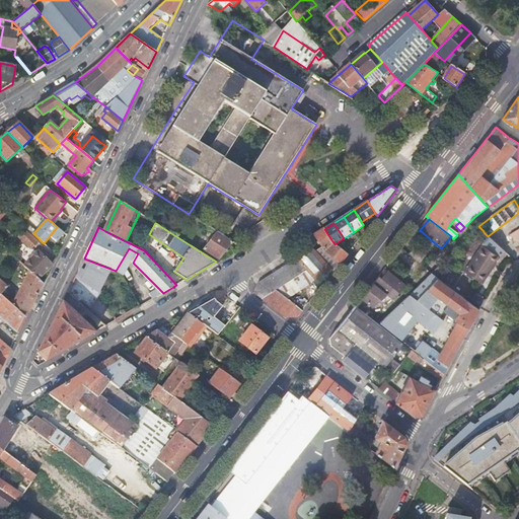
[(335,244),(324,229),(314,235),(324,249),(315,251),(307,243),(292,256),(295,260),(314,281),(316,283),(330,271),(332,272),(347,253),(335,244)]
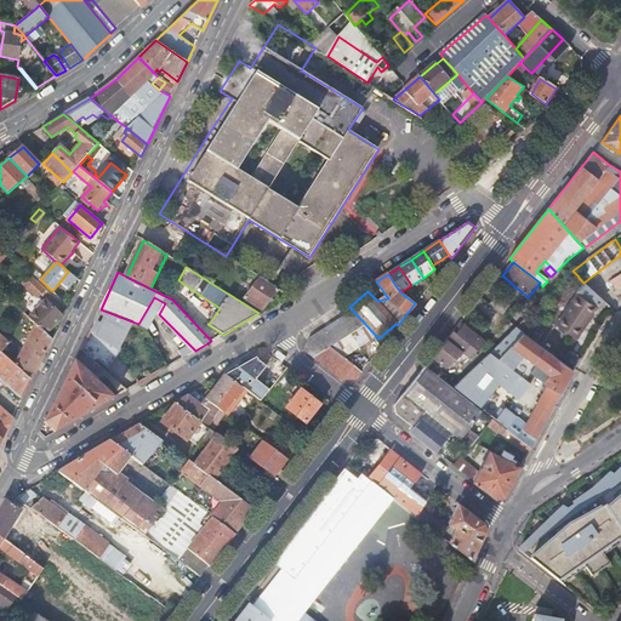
[(45,290),(32,275),(23,284),(39,298),(45,290)]
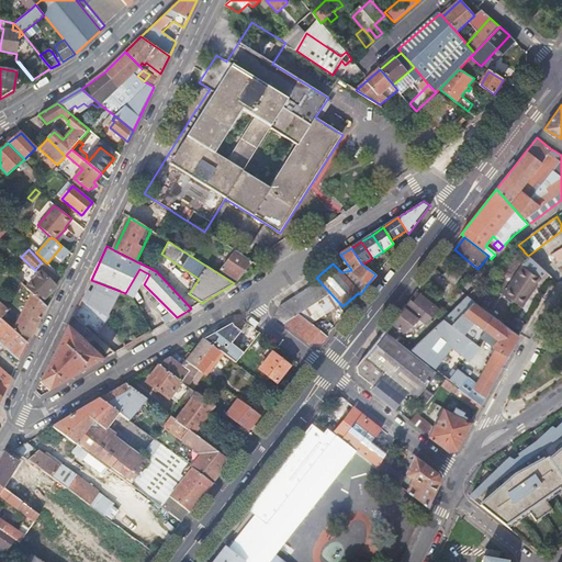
[(238,280),(253,261),(234,250),(232,253),(234,255),(222,269),(238,280)]
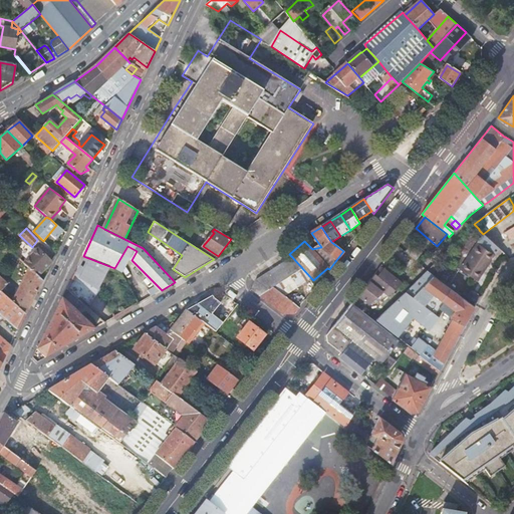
[(477,280),(495,254),(477,242),(459,269),(477,280)]
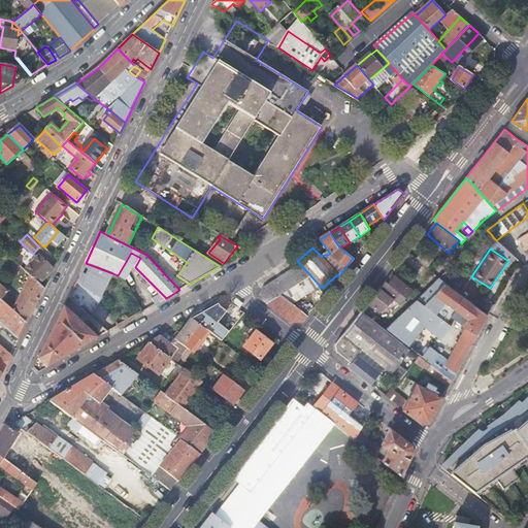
[(416,259),(426,267),(433,260),(422,252),(416,259)]
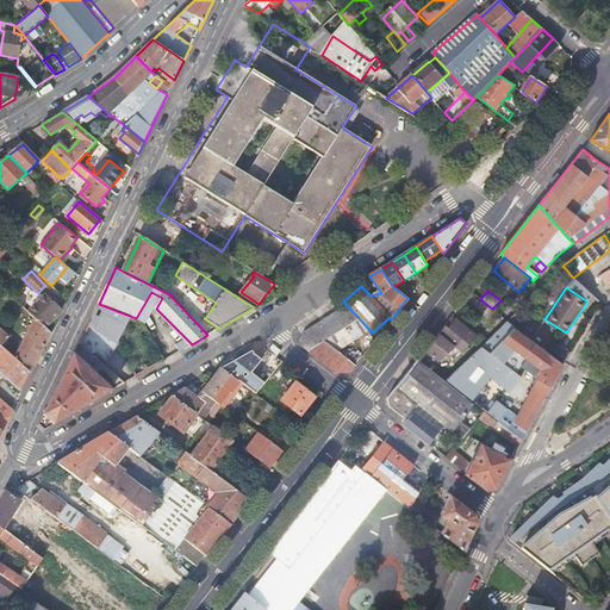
[(62,311),(45,296),(29,312),(35,318),(45,328),(62,311)]
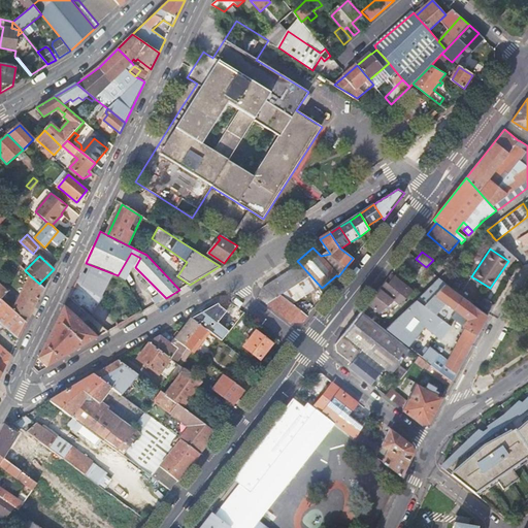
[(22,267),(13,259),(7,265),(17,273),(22,267)]
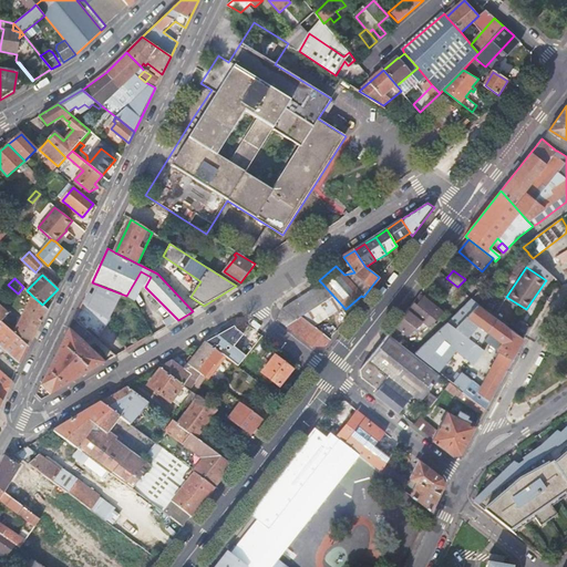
[(343,307),(322,284),(282,309),(278,319),(311,347),(326,346),(330,340),(312,326),(343,307)]
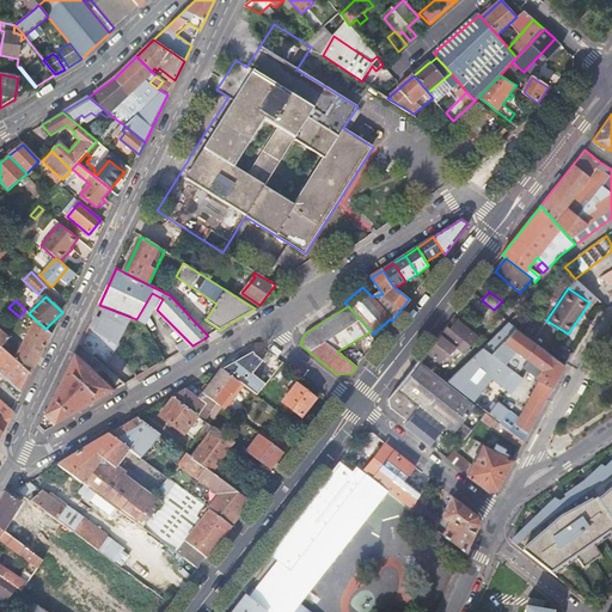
[(457,320),(453,318),(446,326),(450,329),(457,320)]
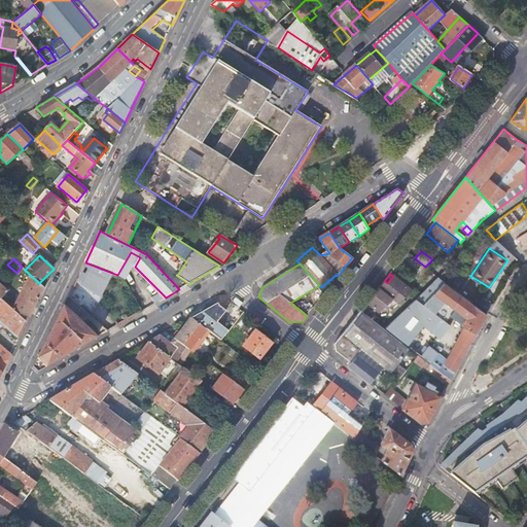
[(39,283),(30,275),(14,306),(12,304),(10,307),(28,322),(44,289),(39,283)]
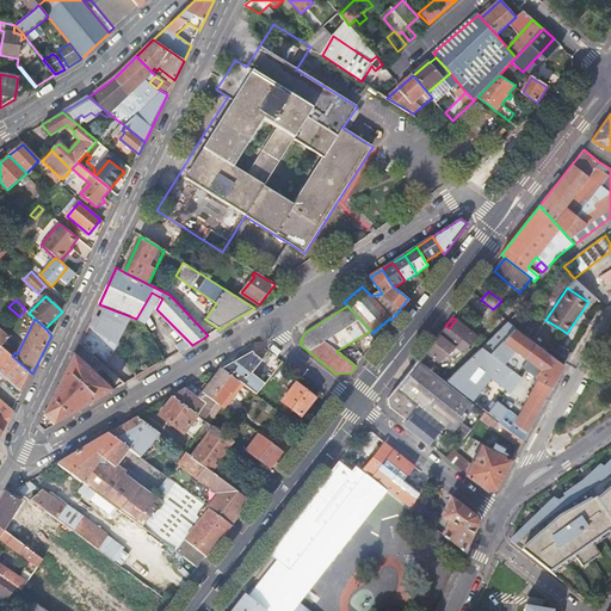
[(449,328),(445,326),(425,351),(438,360),(442,358),(456,346),(462,353),(464,351),(479,338),(471,332),(456,320),(449,328)]
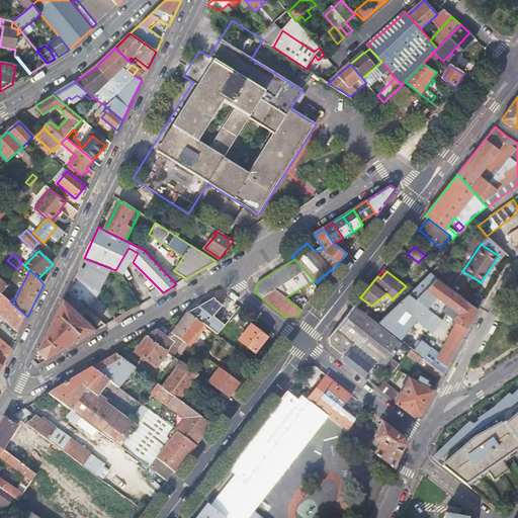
[(430,347),(423,357),(423,358),(443,373),(479,310),(430,274),(429,276),(411,294),(410,293),(391,311),(387,315),(379,324),(400,340),(416,320),(433,333),(442,322),(438,318),(443,312),(447,306),(459,314),(455,320),(458,322),(447,342),(445,346),(441,354),(440,354),(430,347)]
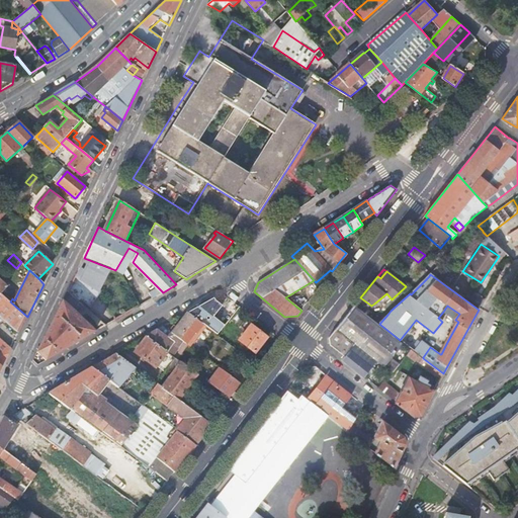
[(93,286),(75,275),(68,289),(79,300),(93,286)]
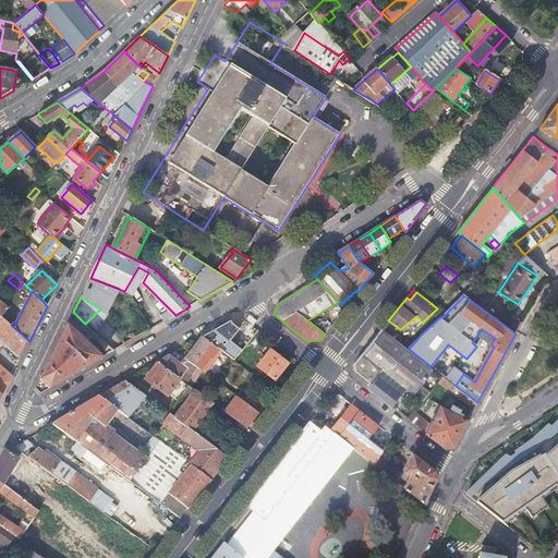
[(0,314),(2,316),(9,308),(0,300),(0,314)]
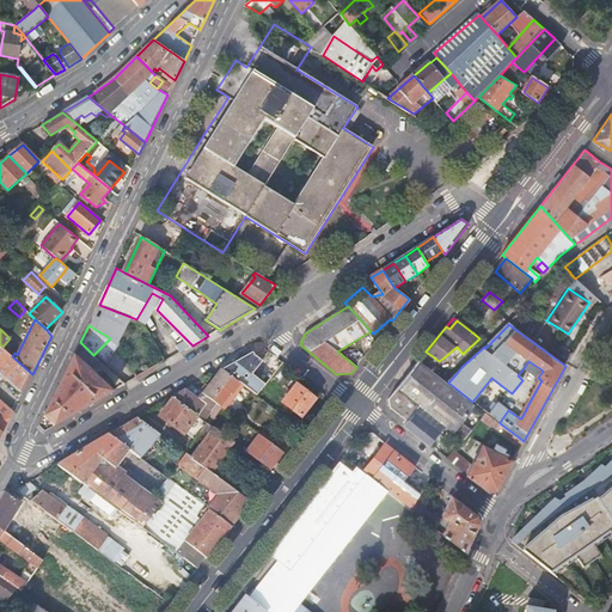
[(93,355),(80,342),(46,416),(55,426),(114,392),(85,366),(93,355)]
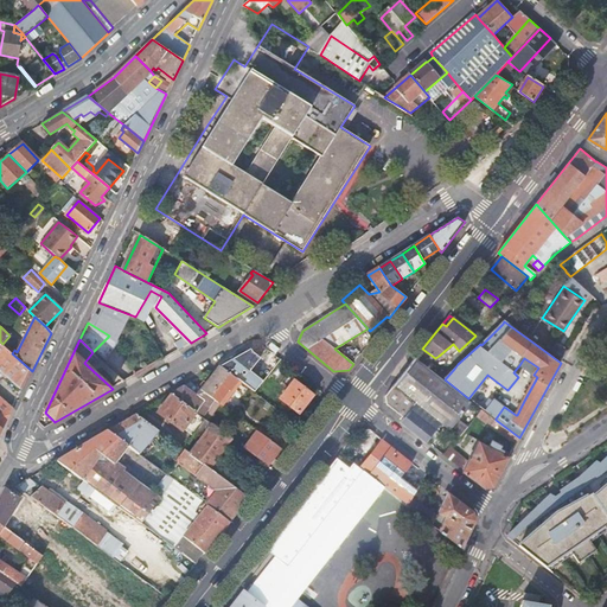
[(2,344),(0,342),(0,369),(23,390),(32,371),(12,353),(2,344)]
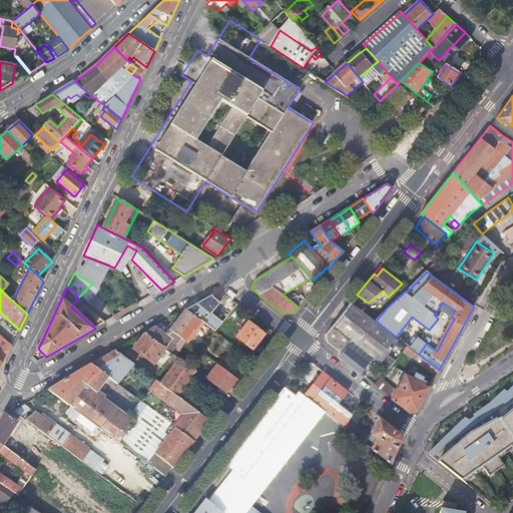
[(341,353),(339,356),(361,373),(374,356),(381,362),(382,362),(389,352),(399,340),(370,317),(351,303),(326,335),(327,342),(341,353)]
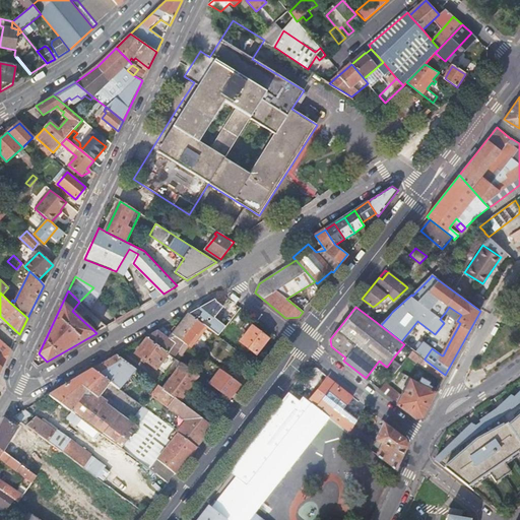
[(461,315),(449,307),(445,313),(457,321),(461,315)]
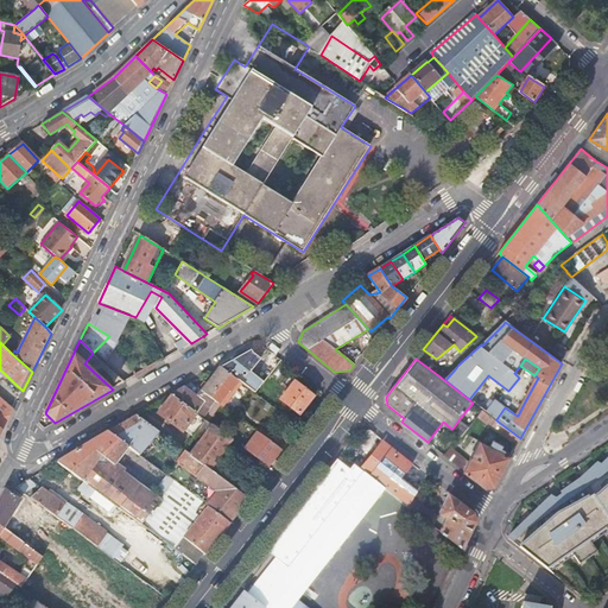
[(244,372),(230,361),(221,367),(238,379),(244,372)]
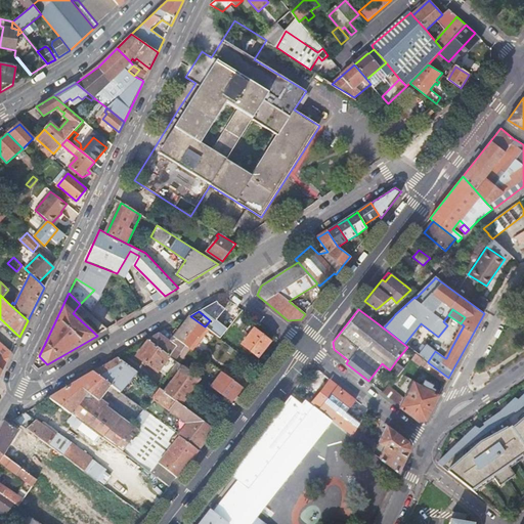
[(205,326),(190,316),(179,331),(177,330),(173,335),(186,345),(193,351),(202,339),(200,338),(207,328),(205,326)]
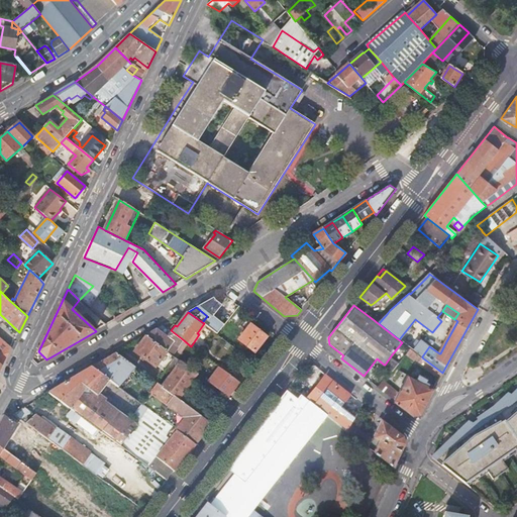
[(96,316),(93,319),(101,327),(106,325),(96,316)]
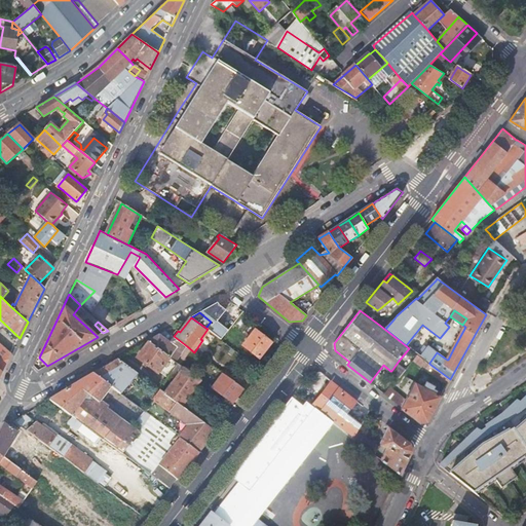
[(271,342),(255,330),(242,346),(259,359),(271,342)]
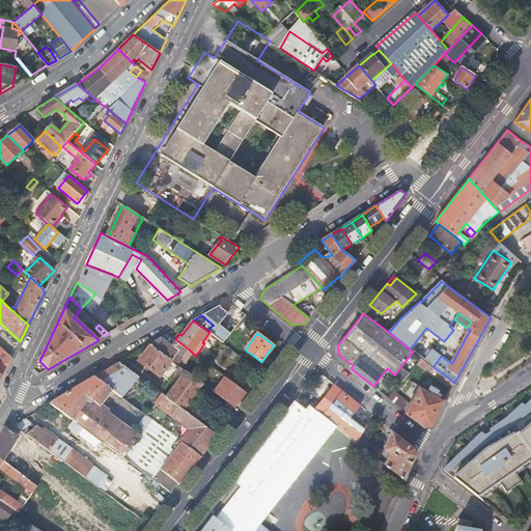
[(189,350),(175,339),(168,335),(150,345),(171,361),(177,353),(184,357),(189,350)]
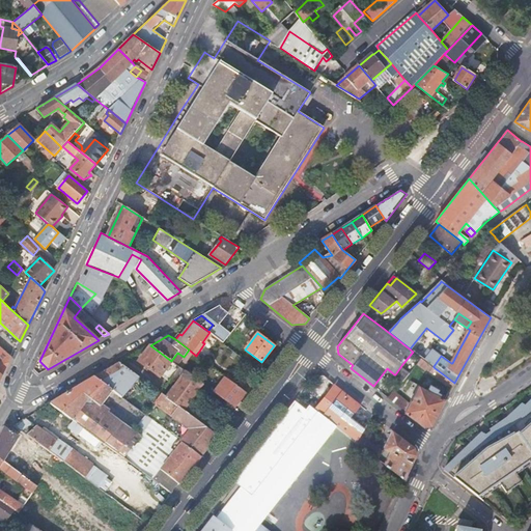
[(160,376),(171,361),(150,345),(139,362),(160,376)]
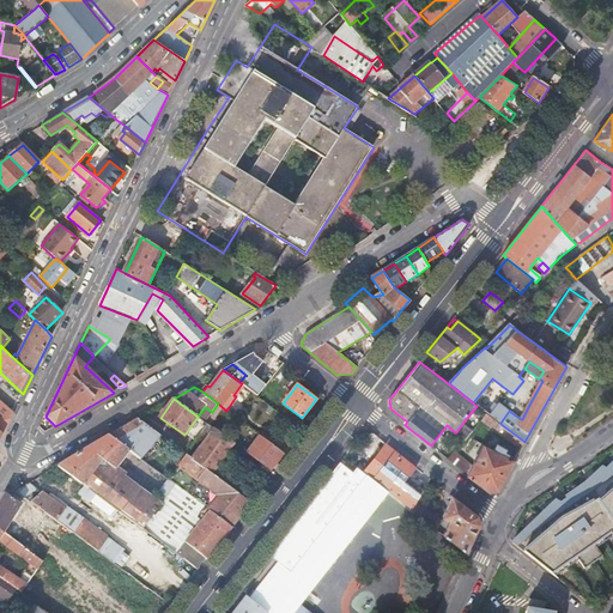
[(0,430),(4,434),(13,414),(0,402),(0,430)]
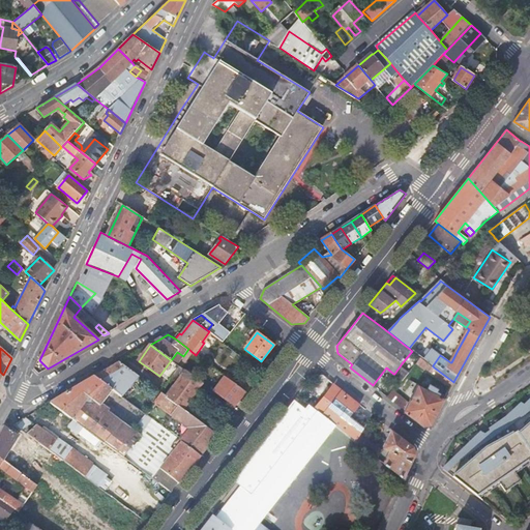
[(431,349),(423,358),(433,365),(440,355),(431,349)]
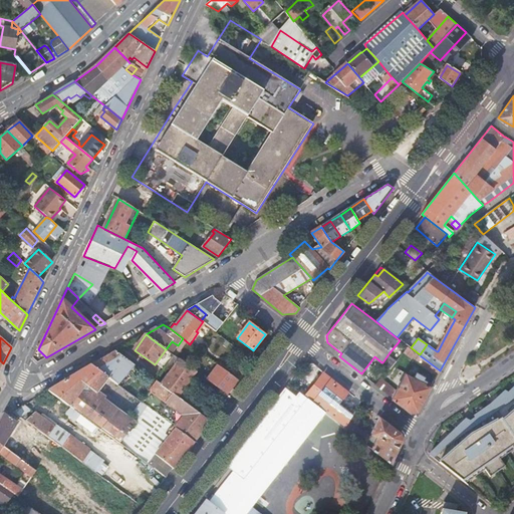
[(416,360),(420,355),(420,354),(411,347),(409,346),(404,352),(416,360)]
